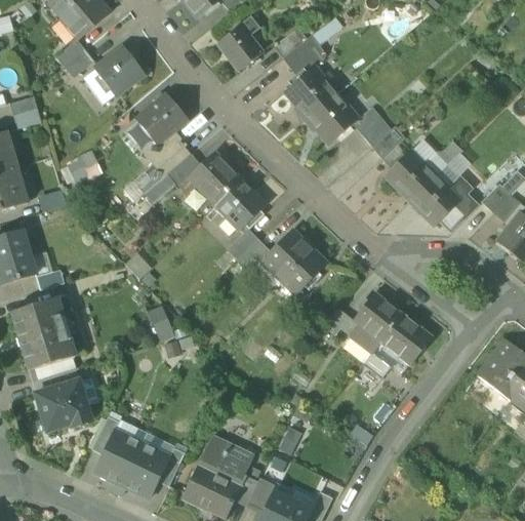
[(51,0),(48,2),(78,38),(112,11),(102,0),(51,0)]
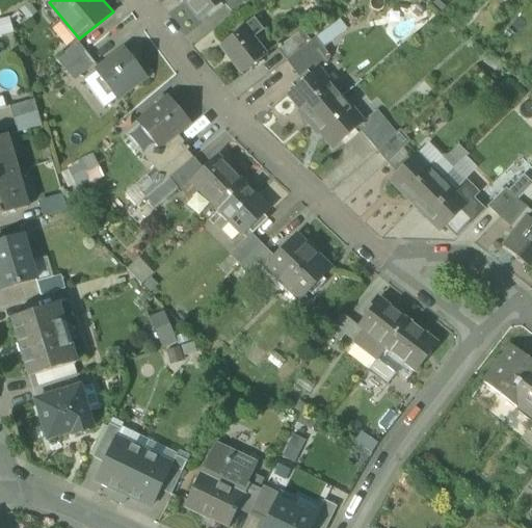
[(187,0),(202,18),(222,1),(223,0),(187,0)]
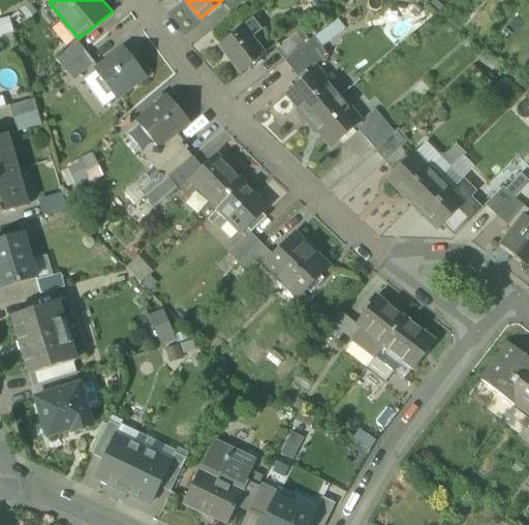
[(221,1),(230,13),(247,0),(222,0),(221,1)]
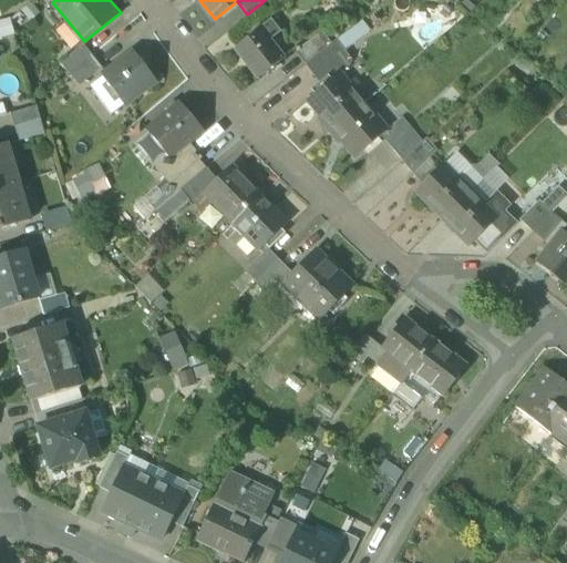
[(182,12),(194,31),(212,20),(199,1),(182,12)]
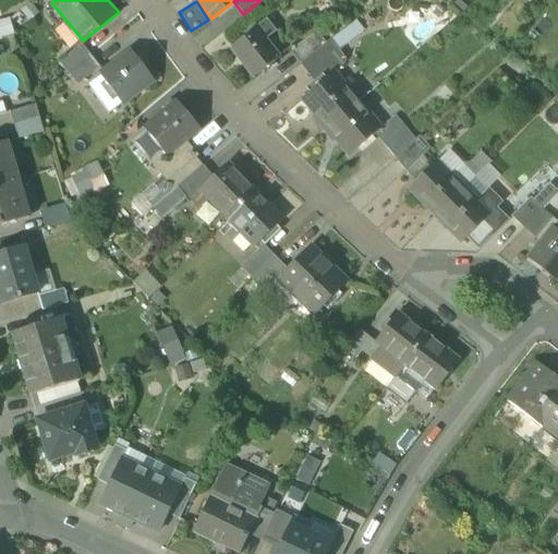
[(7,4),(0,5),(0,19),(10,17),(11,16),(7,4)]
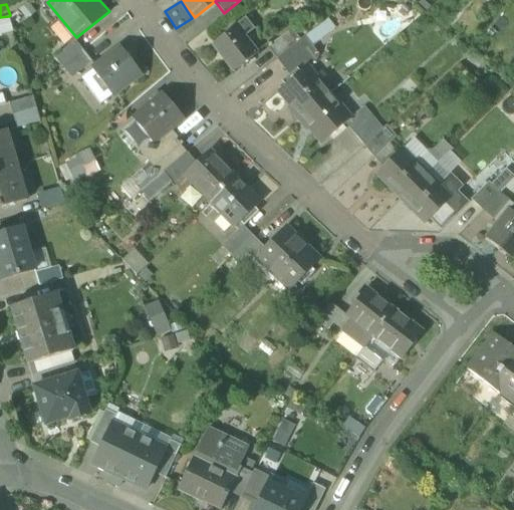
[(327,15),(305,33),(312,43),(335,26),(327,15)]
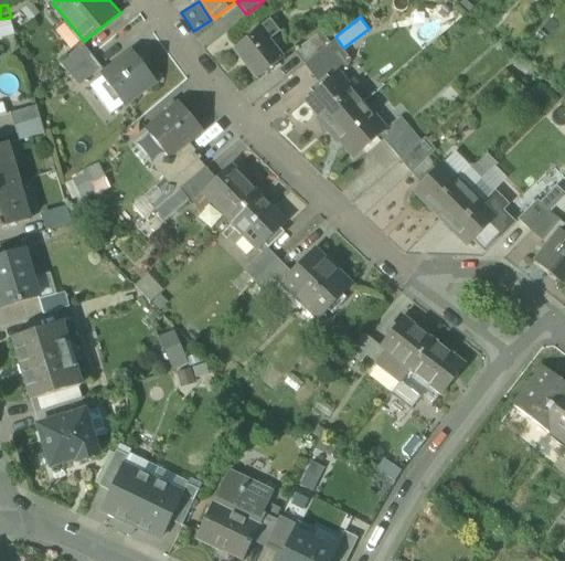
[(0,35),(14,32),(10,18),(0,19),(0,35)]
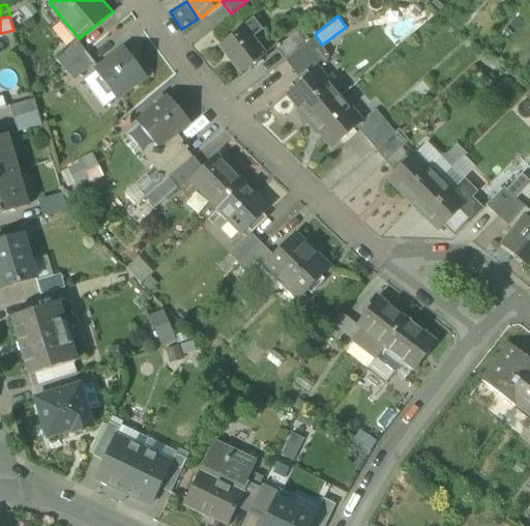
[(245,23),(245,24),(219,44),(241,71),(266,53),(253,36),(254,34),(261,28),(253,18),(245,23)]
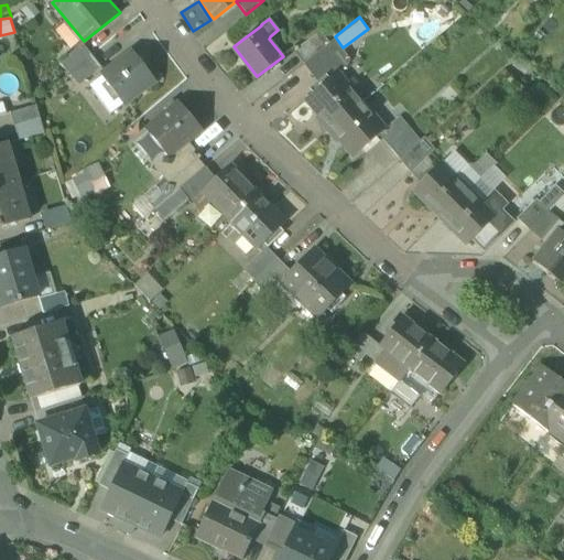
[(294,50),(303,61),(324,44),(315,32),(294,50)]
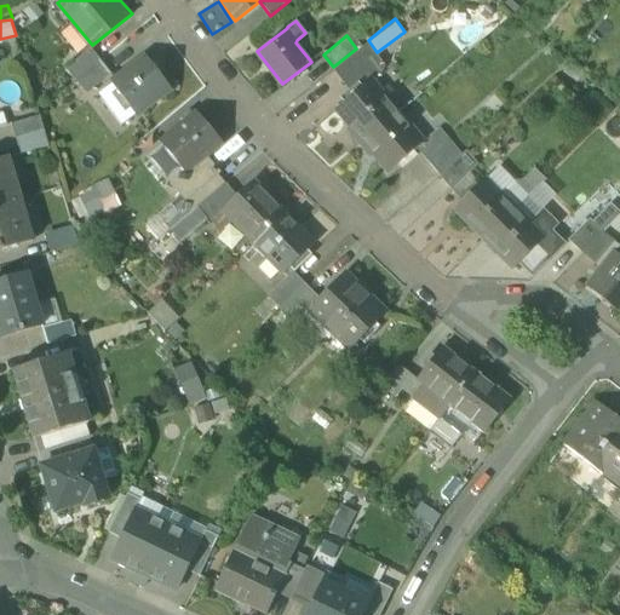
[(356,50),(356,49),(333,67),(352,92),(369,78),(369,79),(384,68),(385,63),(377,52),(368,40),(356,50)]
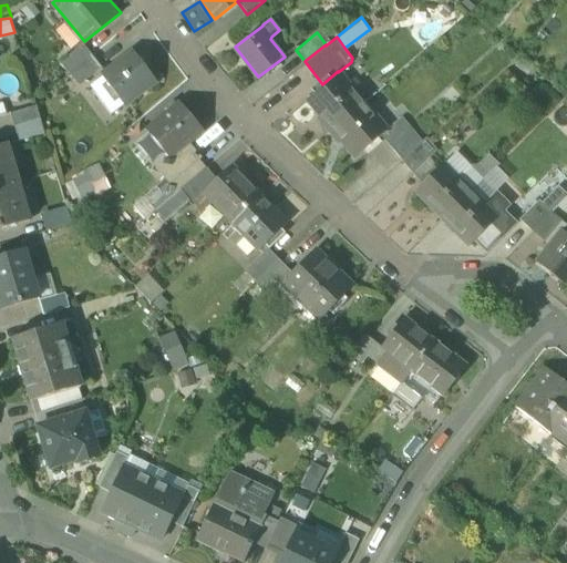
[(63,59),(72,70),(93,52),(84,41),(63,59)]
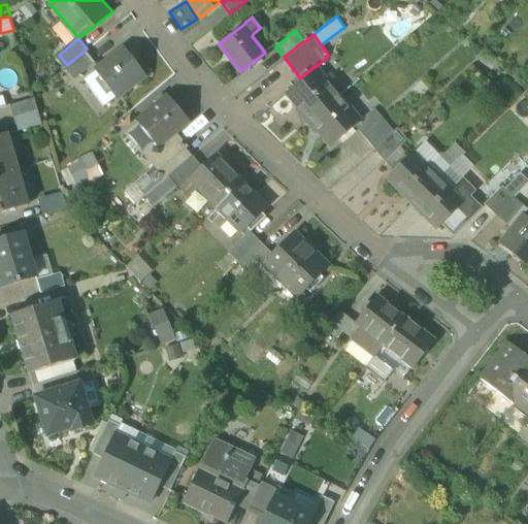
[(94,69),(114,96),(145,72),(125,45),(94,69)]
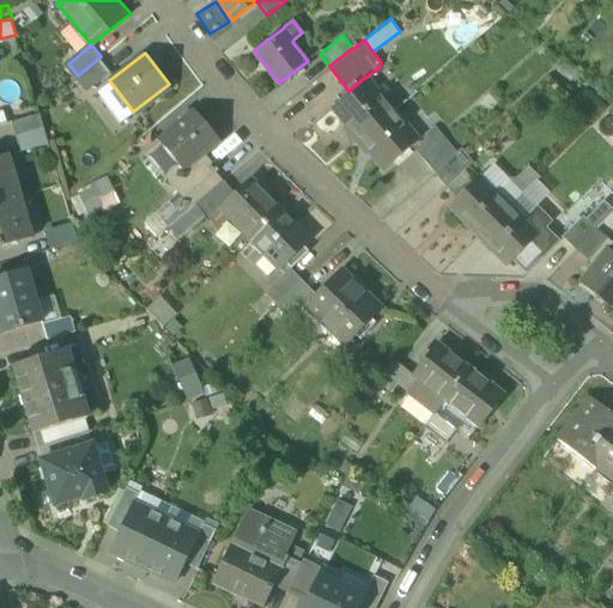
[(113,70),(101,56),(78,76),(89,90),(113,70)]
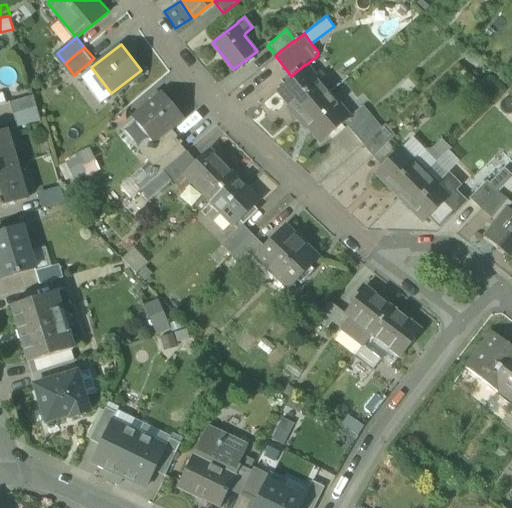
[(278,88),(300,114),(328,91),(305,65),(305,64),(291,76),(278,88)]
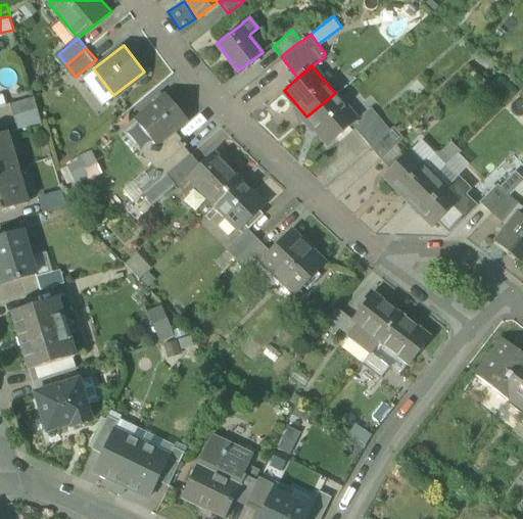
[(358,120),(335,93),(306,116),(329,143),(350,125),(358,120)]
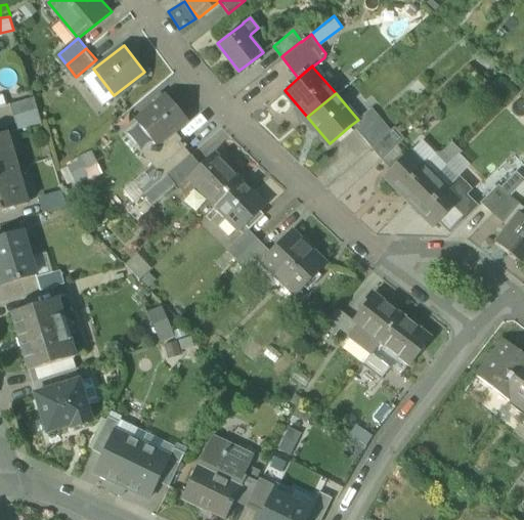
[(136,118),(140,122),(157,140),(159,143),(174,131),(187,120),(165,94),(136,118)]
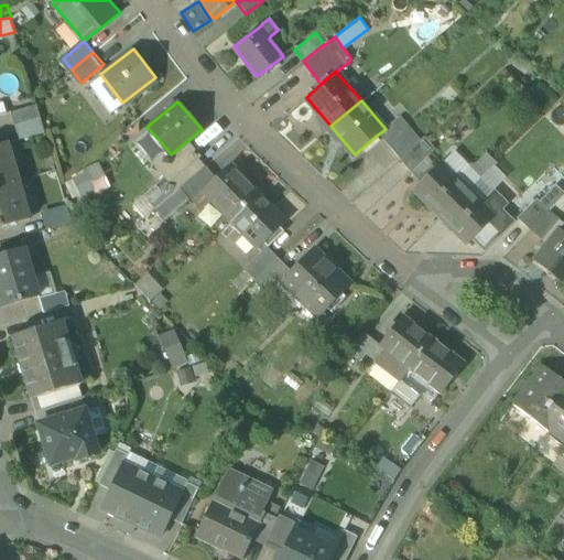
[(10,111),(14,124),(40,116),(36,104),(10,111)]
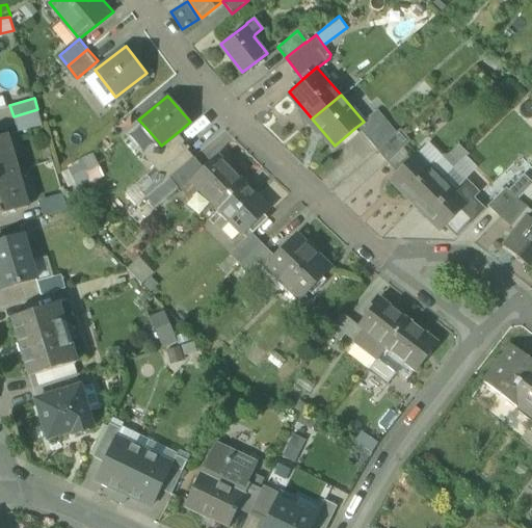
[(37,109),(14,116),(18,131),(42,123),(37,109)]
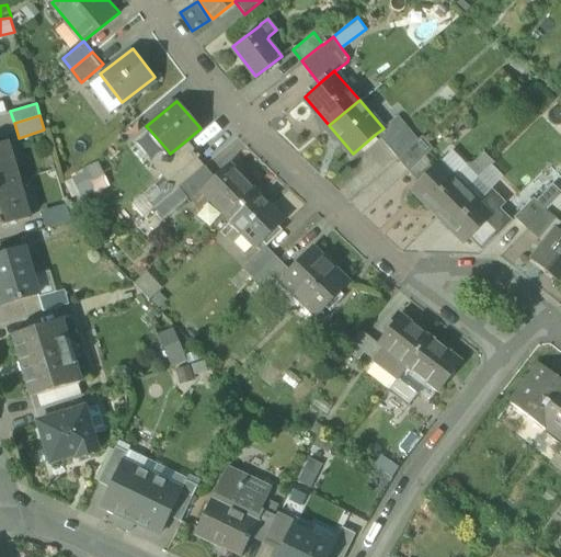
[(376,134),(385,144),(405,125),(397,115),(384,128),(376,134)]
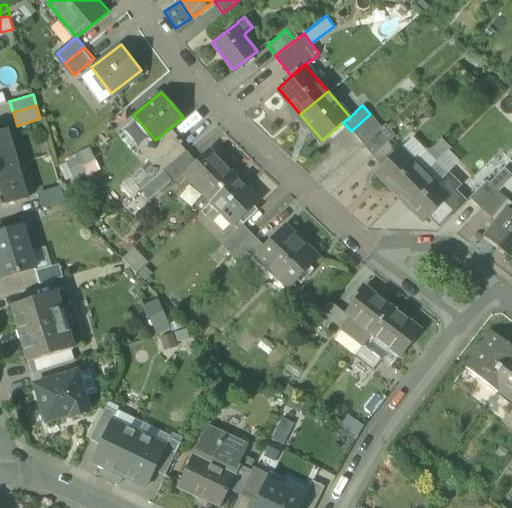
[(351,131),(362,143),(381,126),(370,114),(351,131)]
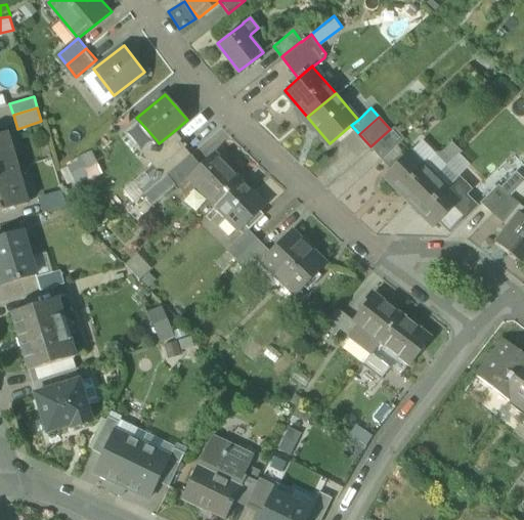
[(144,150),(157,140),(140,122),(129,132),(144,150)]
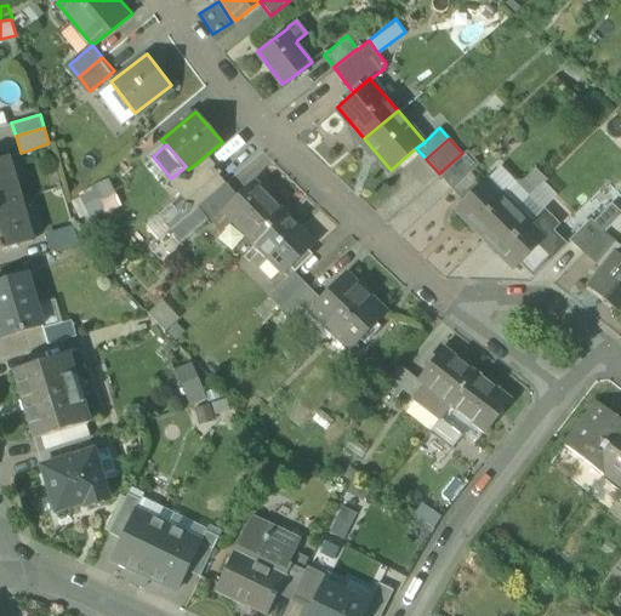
[(468,148),(462,153),(439,174),(453,188),(480,163),(468,148)]
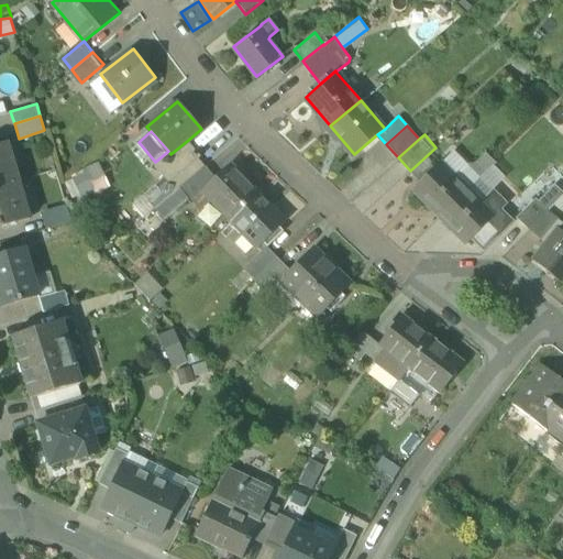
[(0,184),(13,181),(8,164),(14,162),(8,140),(0,141),(0,184)]
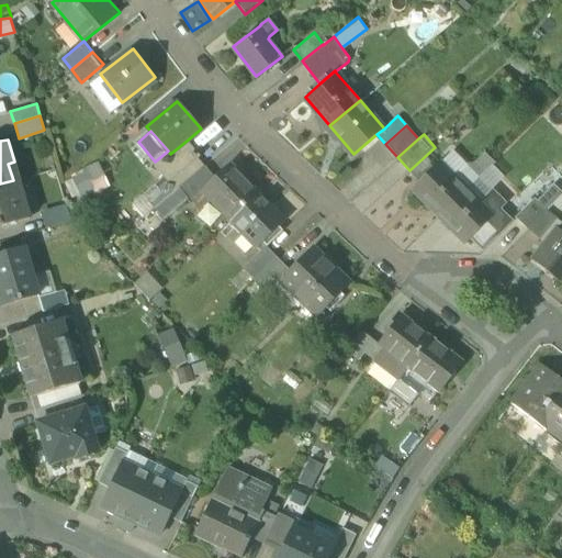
[(198,154),(187,141),(170,154),(168,151),(155,162),(167,176),(168,178),(177,171),(197,154),(198,154)]
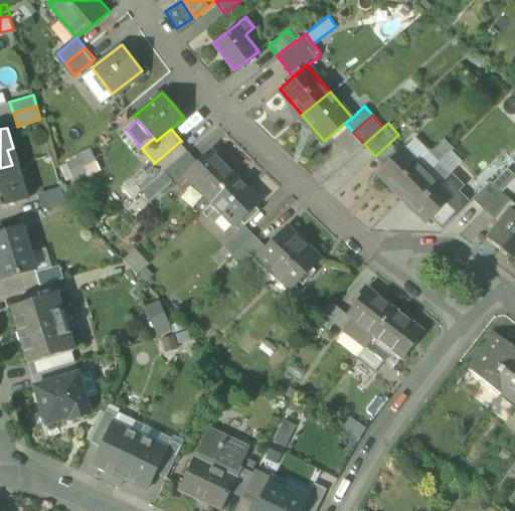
[(414,136),(403,147),(427,171),(439,161),(425,147),(414,136)]
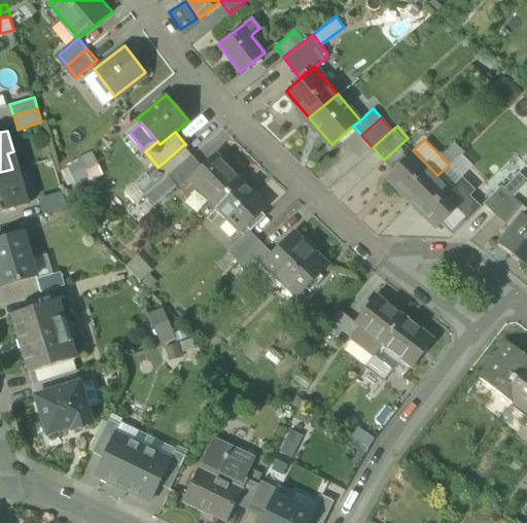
[(441,150),(435,150),(449,165),(461,152),(464,149),(454,140),(444,150),(441,150)]
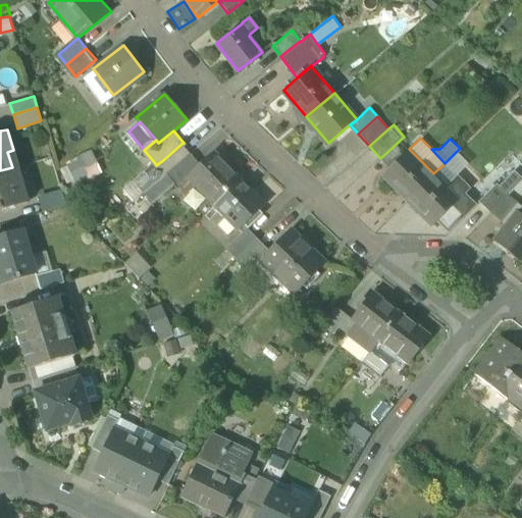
[(183,143),(164,159),(171,167),(190,152),(183,143)]
